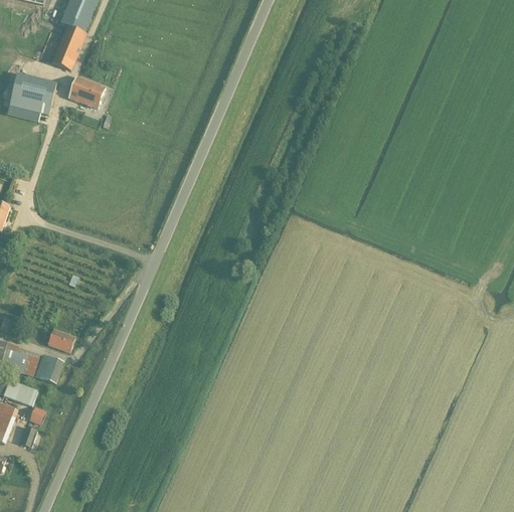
[(84,32),(97,0),(69,0),(60,22),(67,25),(84,32)]
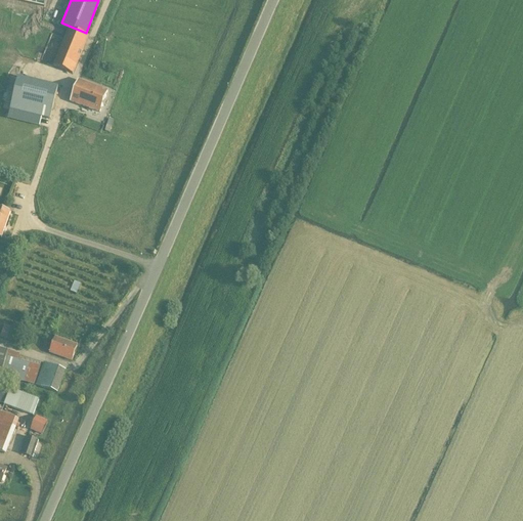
[(86,33),(69,26),(53,63),(72,71),(87,33),(86,33)]
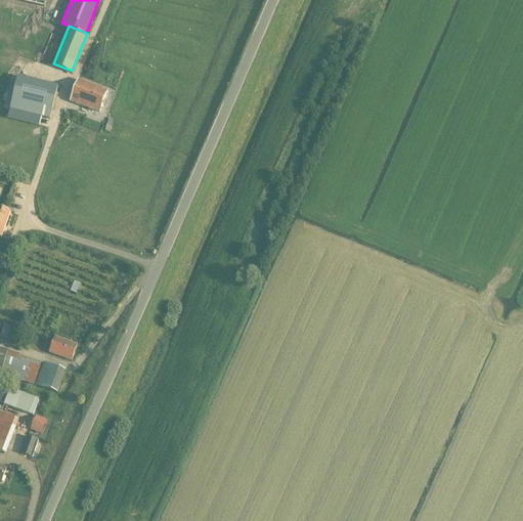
[(17,74),(7,116),(39,124),(41,115),(49,117),(57,84),(17,74)]
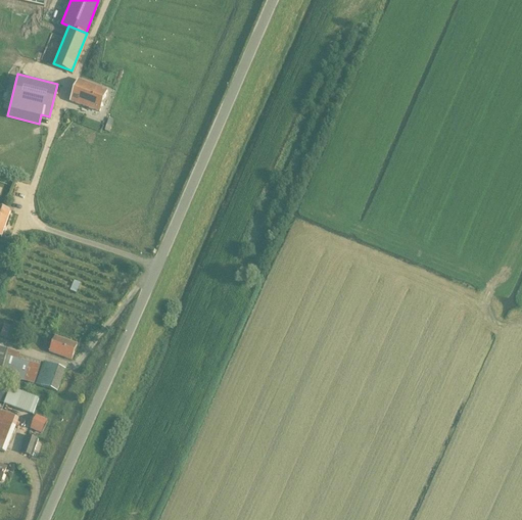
[(99,109),(107,88),(78,78),(69,98),(99,109)]
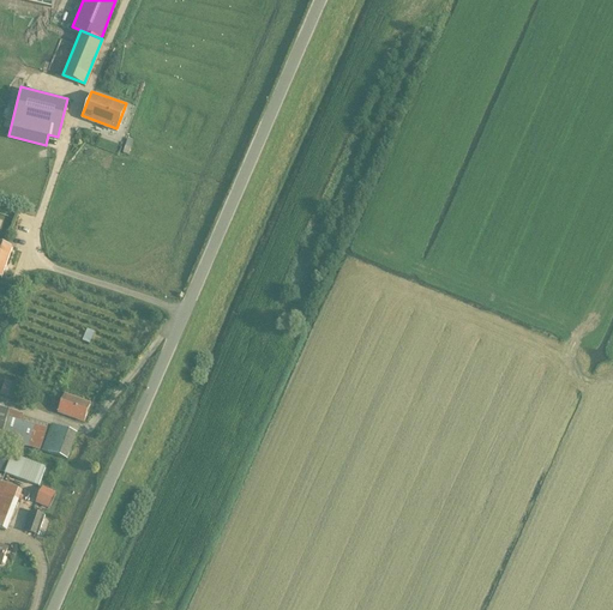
[(0,276),(1,277),(12,246),(0,241),(0,276)]
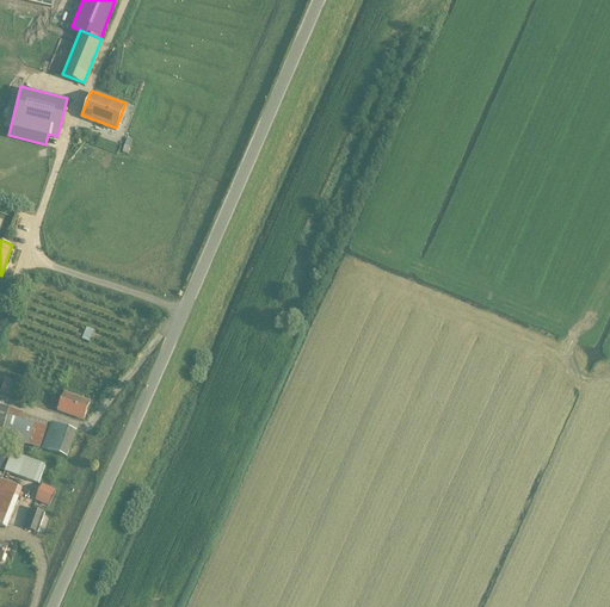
[(81,336),(88,340),(94,328),(86,324),(81,336)]
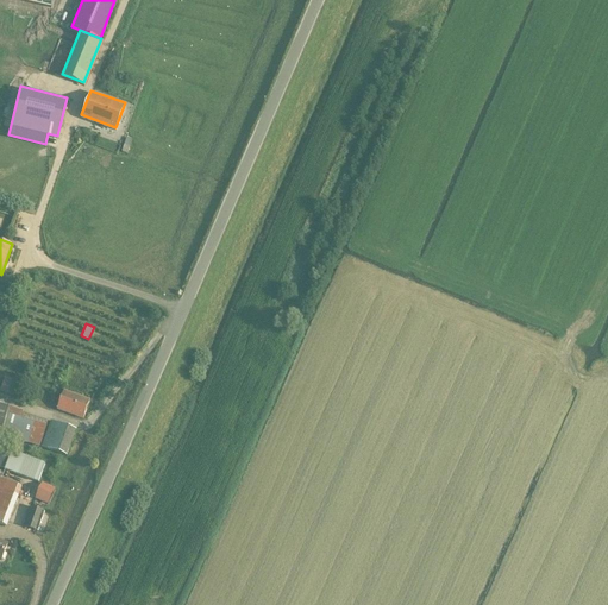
[(24,384),(4,377),(0,386),(0,390),(20,396),(24,384)]
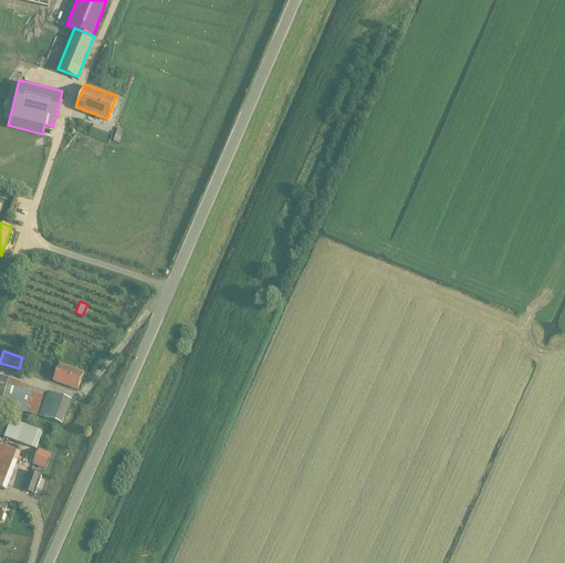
[(76,387),(83,369),(59,361),(52,378),(76,387)]
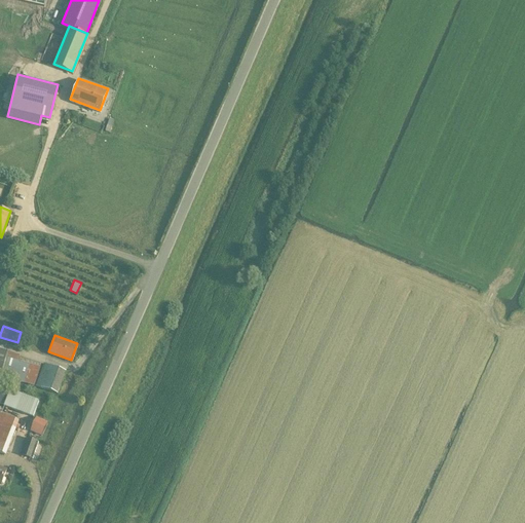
[(58,391),(66,369),(43,361),(35,383),(58,391)]
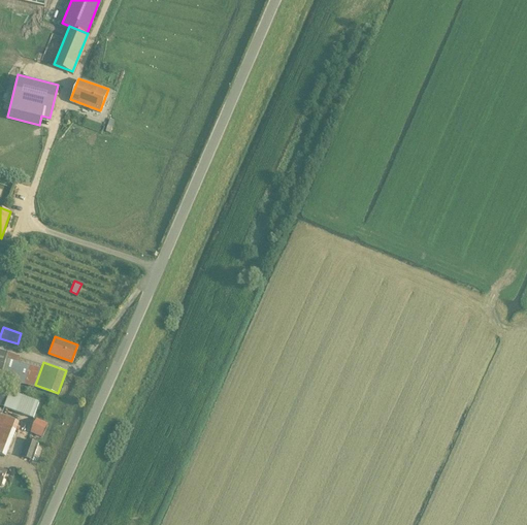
[(38,400),(9,389),(7,395),(3,404),(32,416),(38,400)]
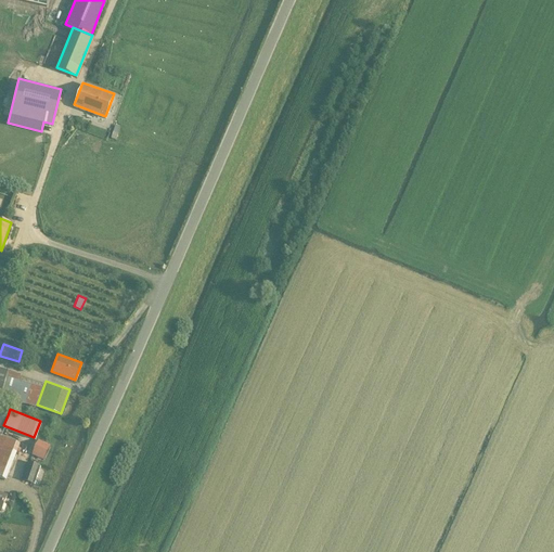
[(0,475),(3,477),(7,476),(14,457),(11,456),(16,440),(0,434),(0,475)]
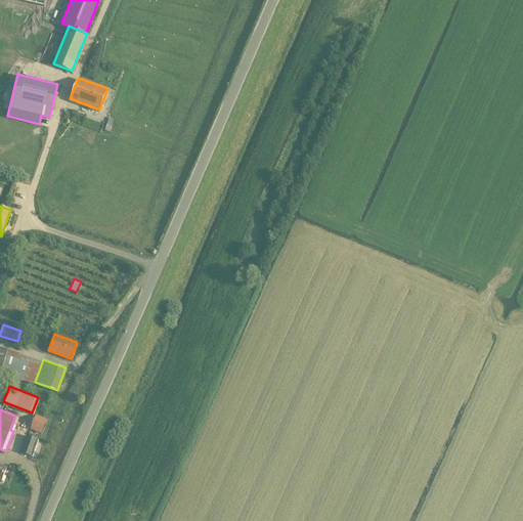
[(42,431),(47,419),(35,414),(30,426),(42,431)]
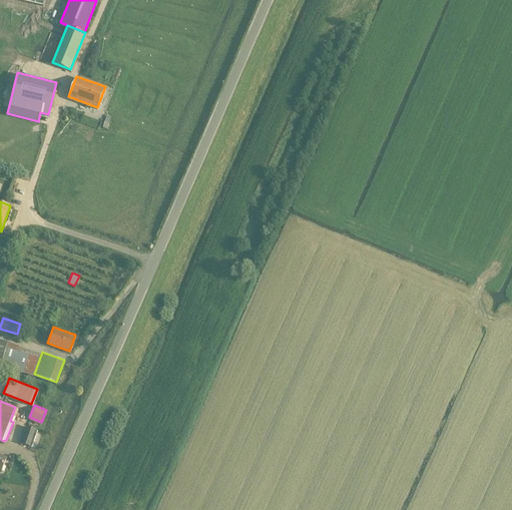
[(31,445),(37,429),(25,425),(19,441),(31,445)]
